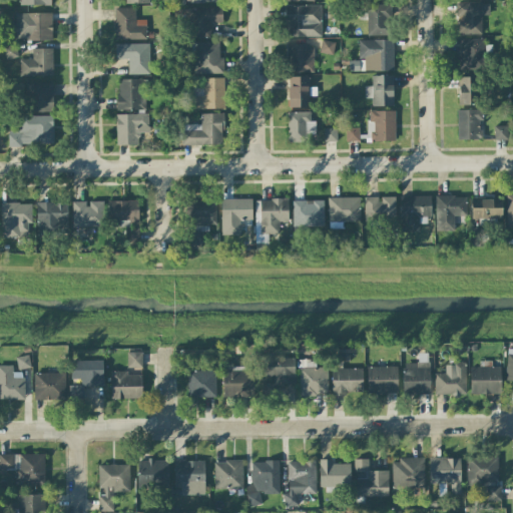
[(489,15),(488,2),(456,3),(457,34),(481,34),(481,15),(489,15)]
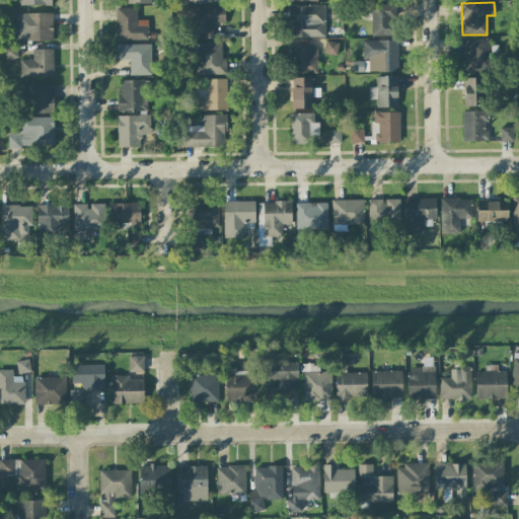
[(394,4),(370,5),(371,35),(395,35),(394,4)]
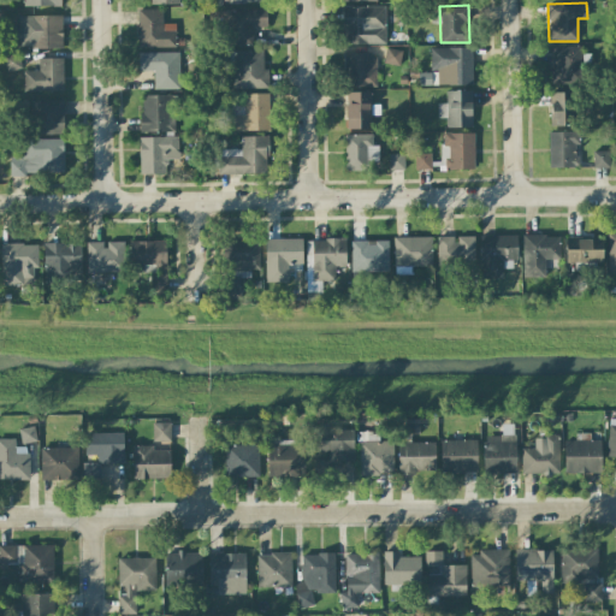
[(385,43),(385,6),(344,6),(344,45),(385,43)]
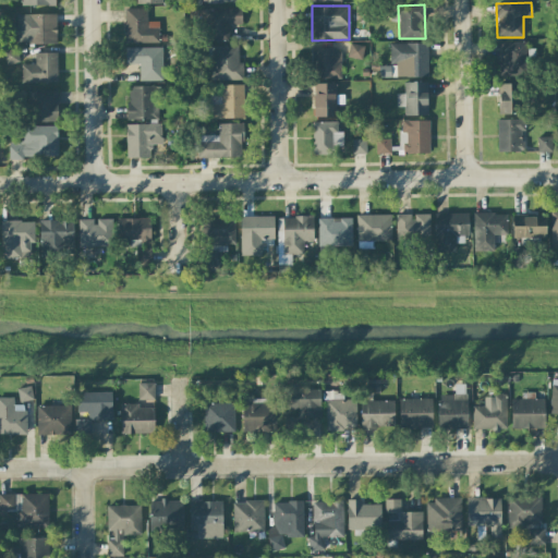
[(158,44),(159,22),(146,21),(147,9),(124,8),(124,43),(158,44)]
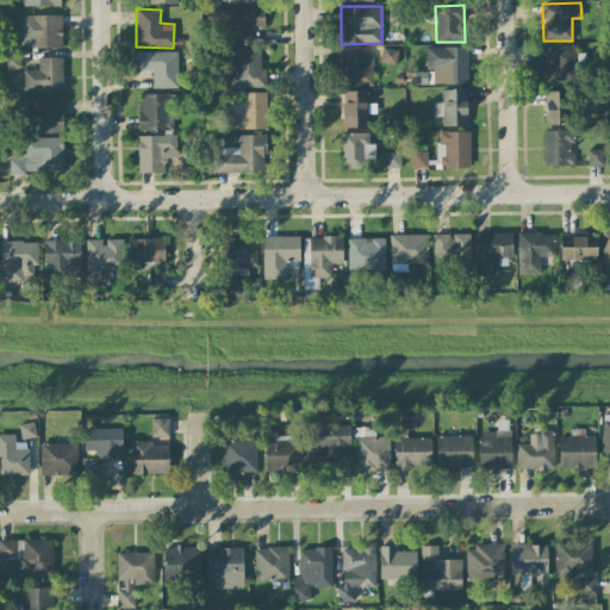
[(265,26),(263,8),(224,10),(225,45),(250,44),(249,26),(265,26)]
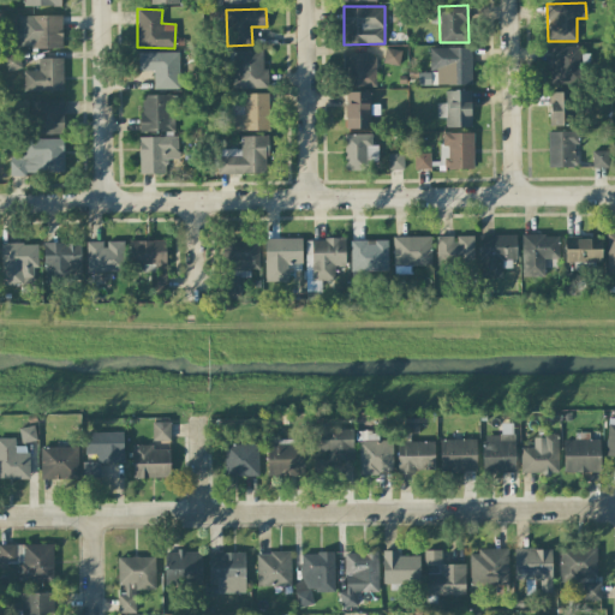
[(17,16),(18,48),(61,47),(61,16),(17,16)]
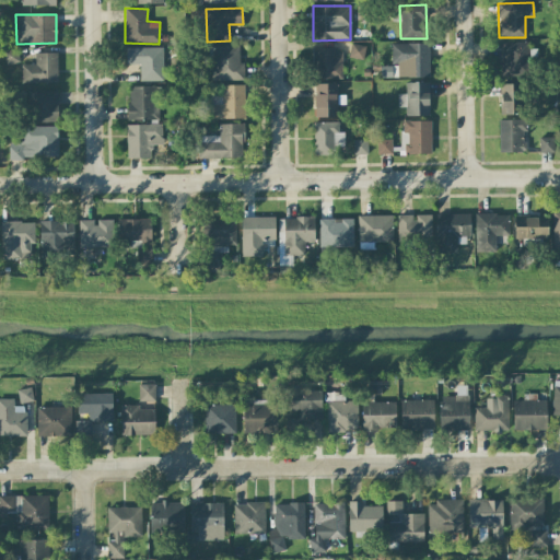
[(429,77),(429,43),(391,44),(392,63),(398,63),(398,78),(429,77)]
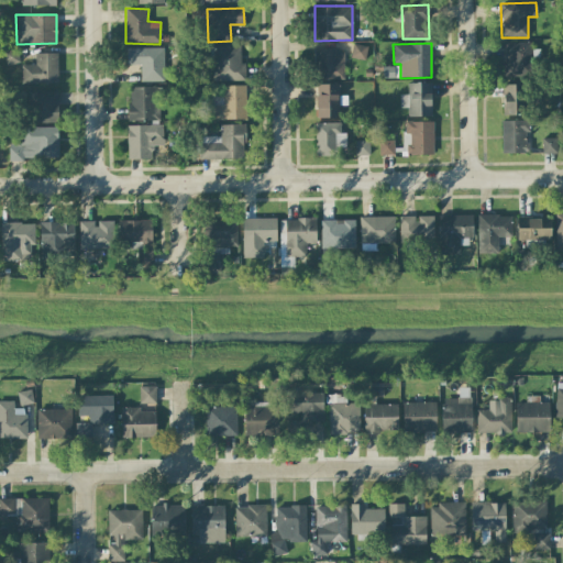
[(532,76),(531,43),(504,43),(504,76),(532,76)]
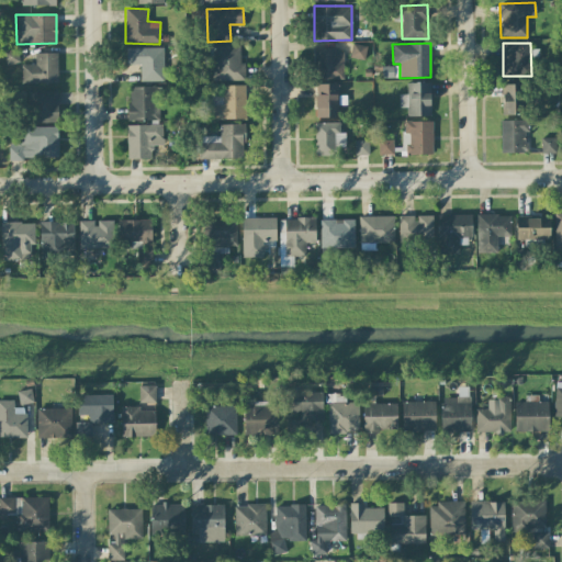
[(367,46),(352,44),(350,57),(364,59),(367,46)]
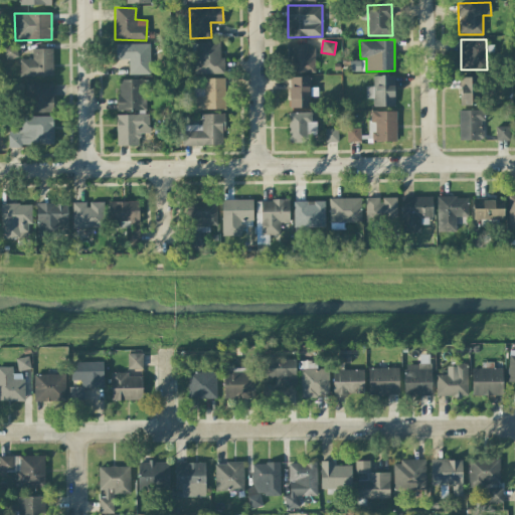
[(196,74),(224,73),(223,57),(219,57),(219,42),(195,42),(196,74)]
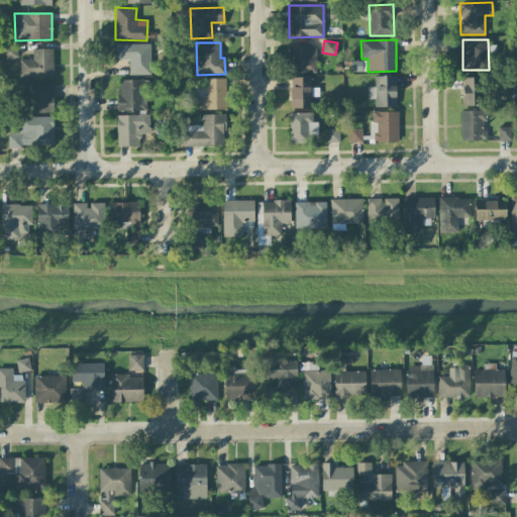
[(129,75),(150,75),(149,43),(116,44),(116,60),(129,60),(129,75)]
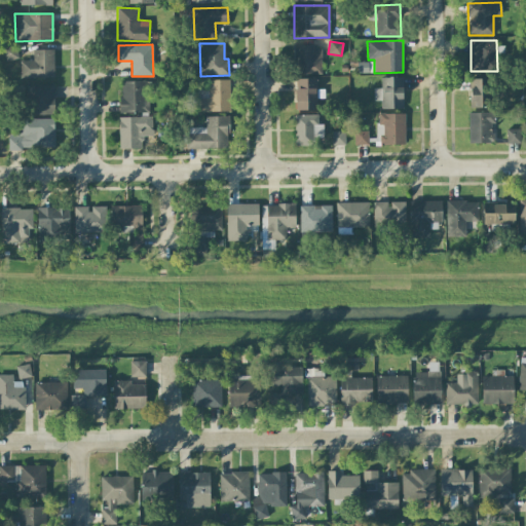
[(321,74),(322,46),(296,45),(295,74),(321,74)]
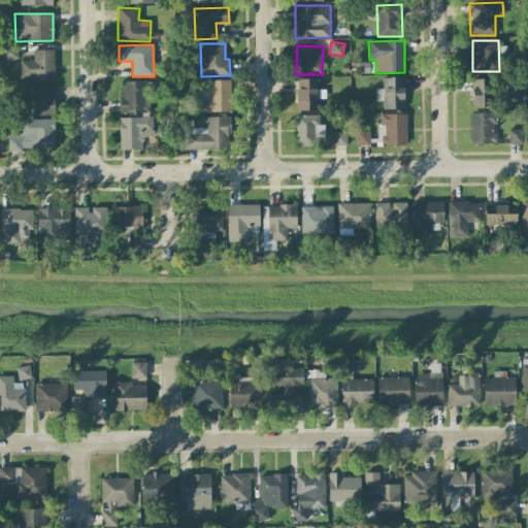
[(6,61),(18,59),(15,46),(3,48),(6,61)]
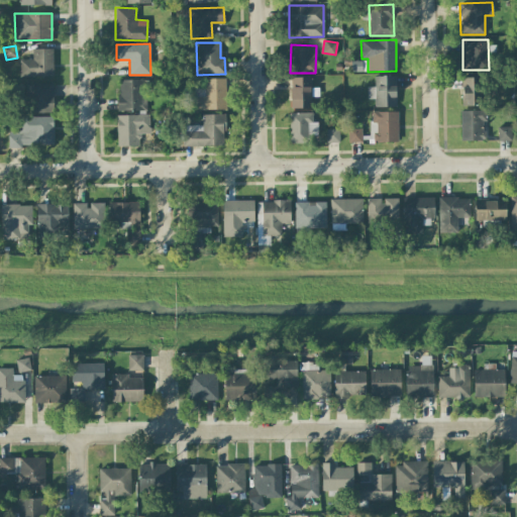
[(53,77),(53,48),(32,49),(32,59),(19,60),(19,77),(53,77)]
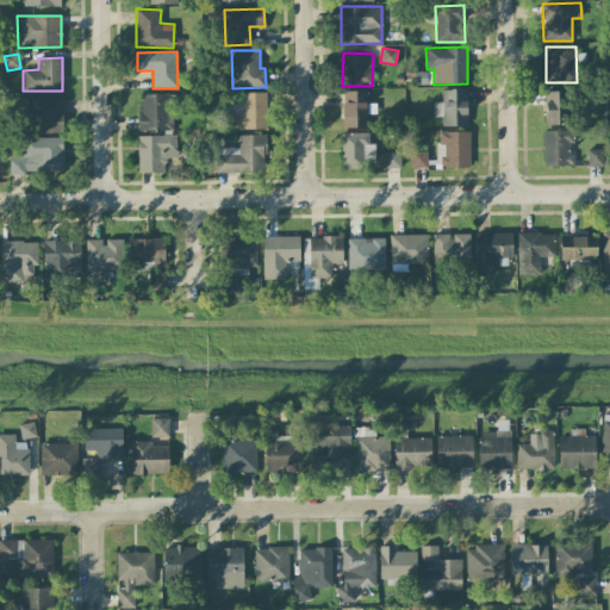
[(441,126),(467,125),(466,89),(441,91),(441,103),(433,103),(434,117),(441,117),(441,126)]
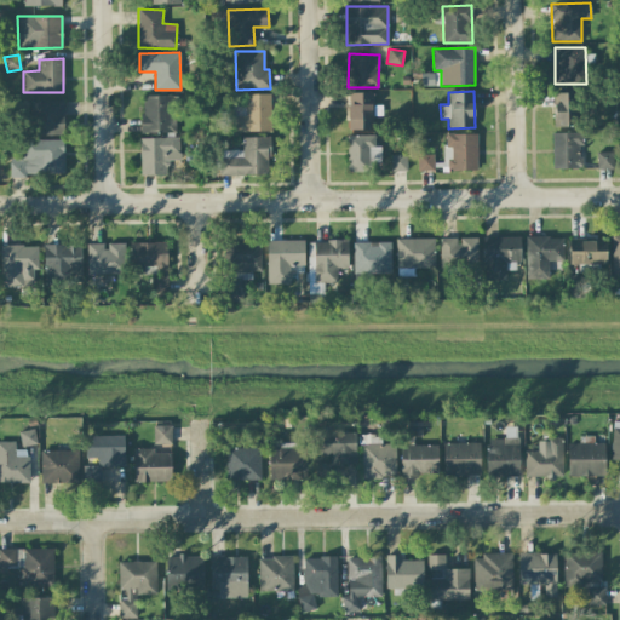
[(373,92),(349,93),(349,130),(374,130),(373,92)]
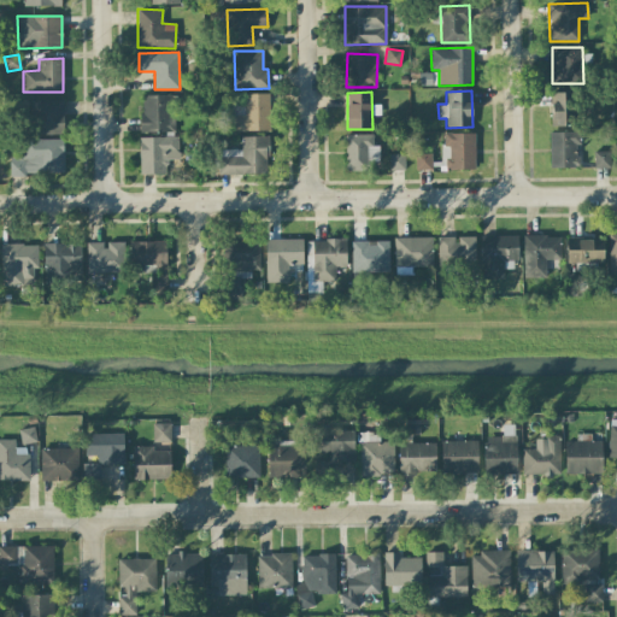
[(551,125),(576,127),(576,93),(552,93),(551,125)]
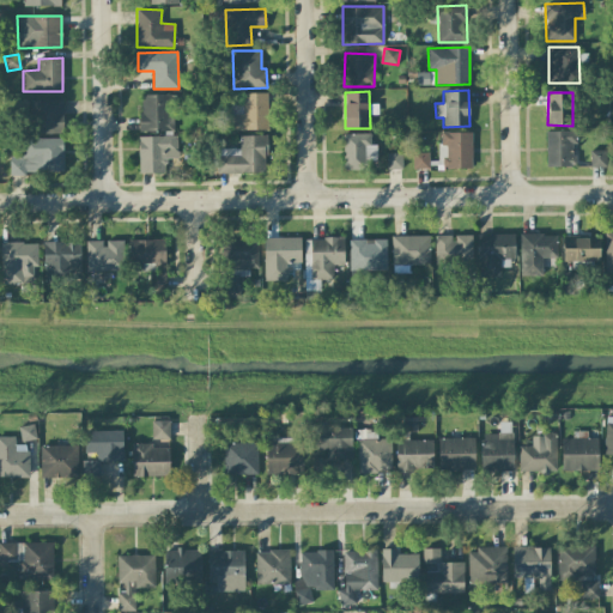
[(267,93),(243,93),(243,103),(229,103),(230,131),(268,129),(267,93)]
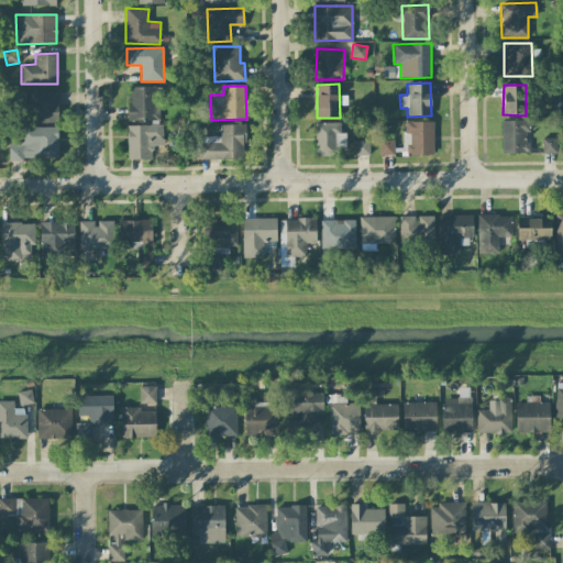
[(128,87),(129,121),(159,120),(158,87),(128,87)]
